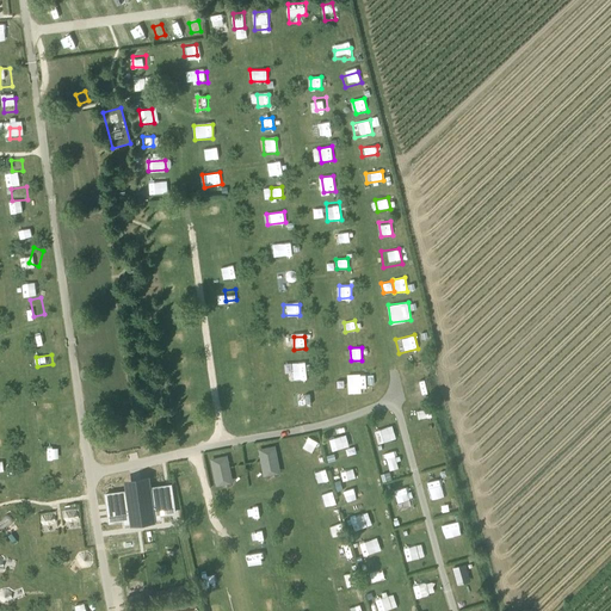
[(236,366),(238,378),(250,376),(248,365),(236,366)]
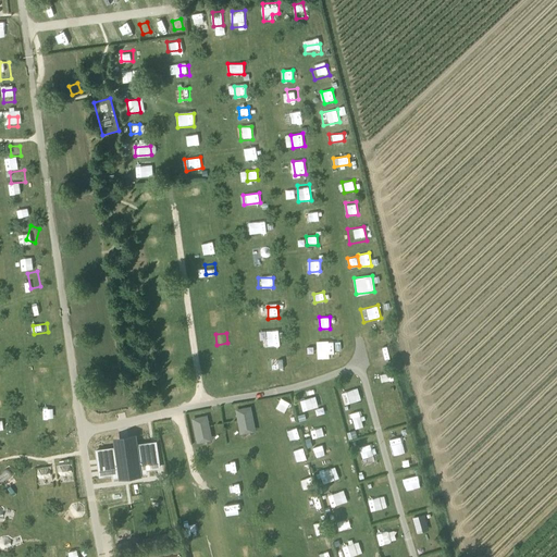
[(379,355),(388,350),(384,338),(369,344),(372,355),(379,353),(379,355)]
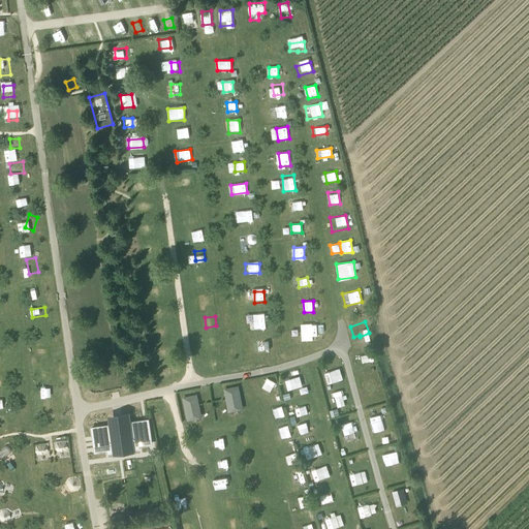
[(301,323),(302,340),(318,339),(317,323),(301,323)]
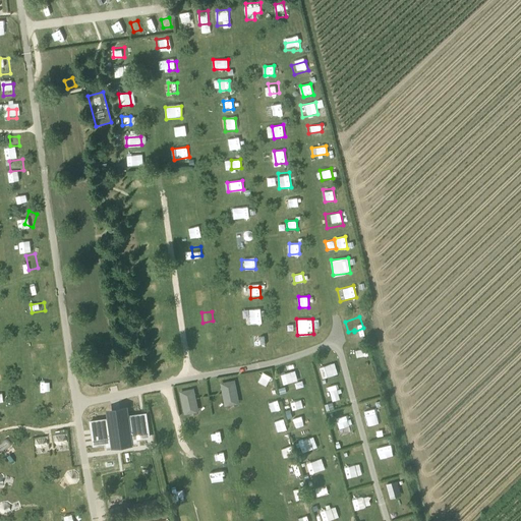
[(8,347),(9,360),(24,360),(23,347),(8,347)]
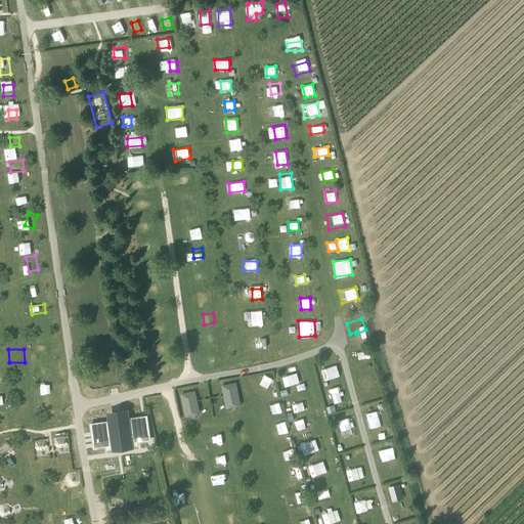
[(355,361),(370,359),(369,349),(354,351),(355,361)]
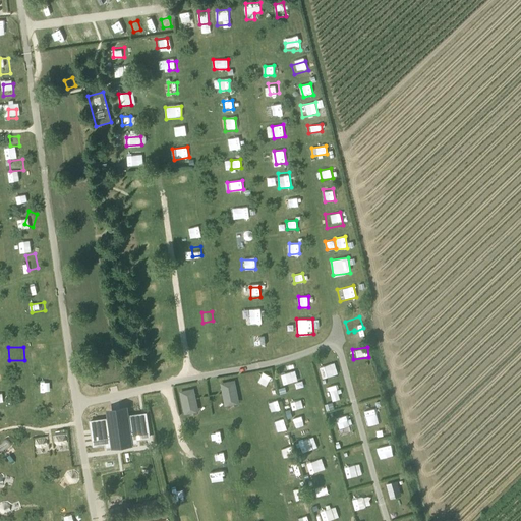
[(216,348),(205,350),(207,362),(218,360),(216,348)]
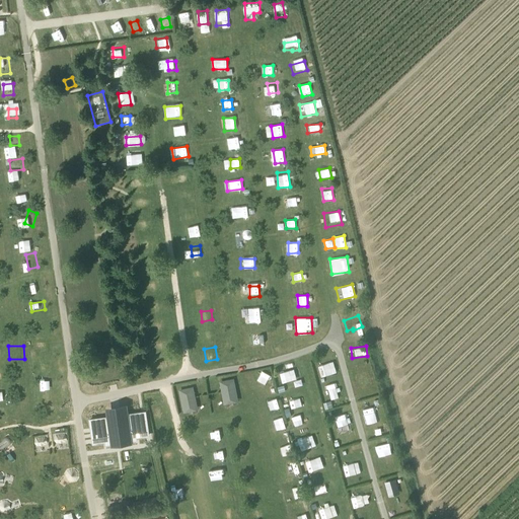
[(165,360),(155,362),(156,372),(166,370),(165,360)]
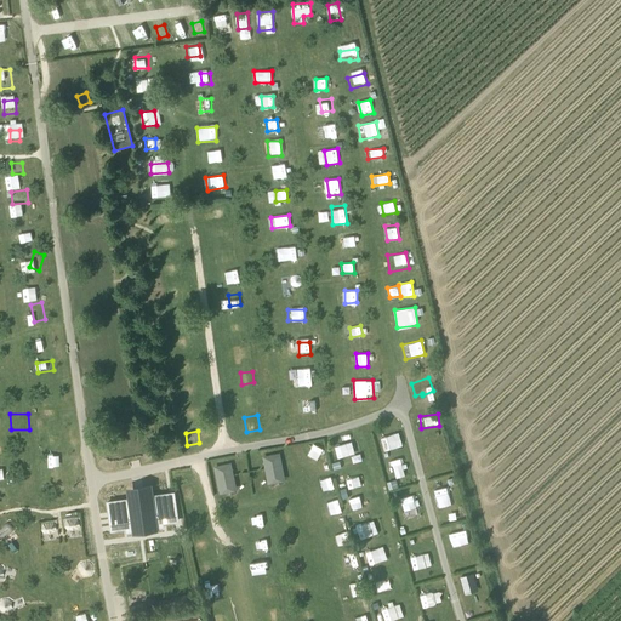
[(399,432),(381,437),(385,450),(403,446),(399,432)]
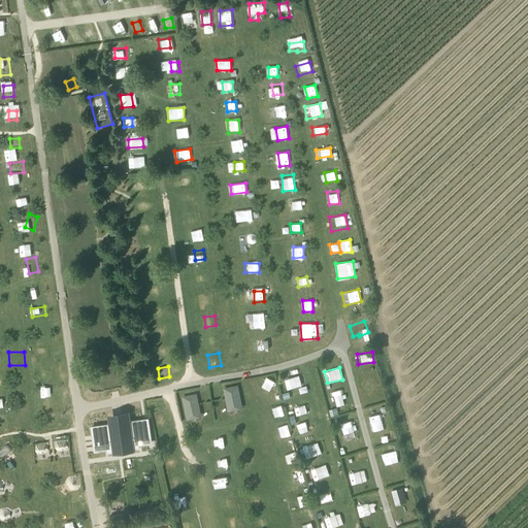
[(106,380),(114,380),(114,369),(106,369),(106,380)]
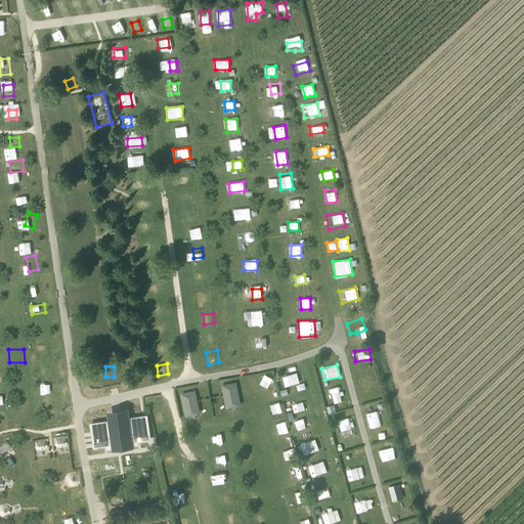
[(282,377),(286,387),(300,382),(297,373),(282,377)]
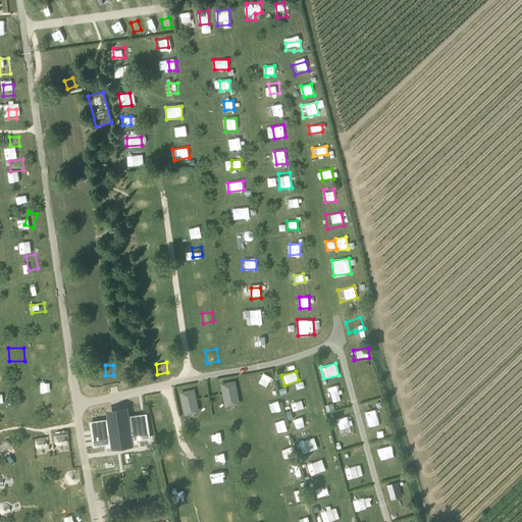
[(259,382),(268,386),(273,377),(264,373),(259,382)]
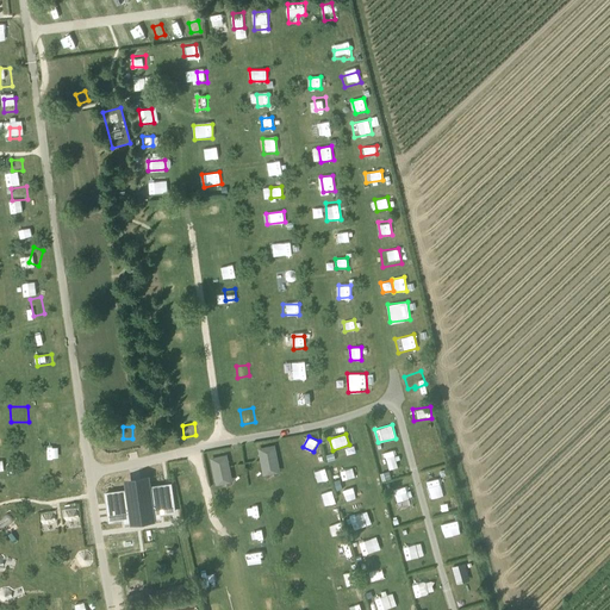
[(437,436),(419,442),(425,459),(443,453),(437,436)]
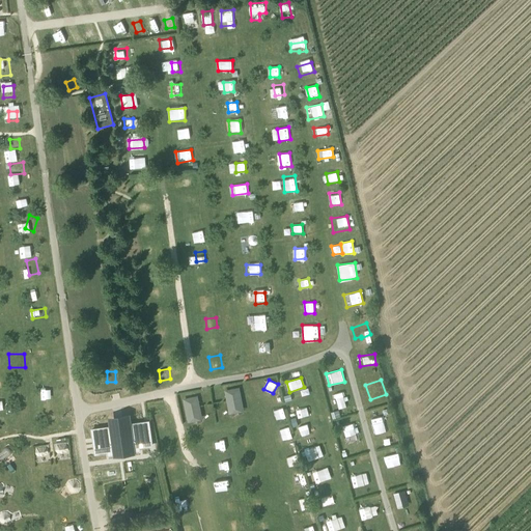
[(238,390),(226,392),(230,410),(241,408),(238,390)]
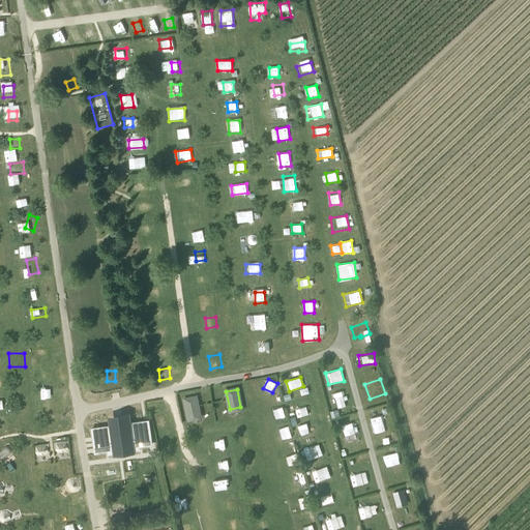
[(346,406),(343,391),(334,392),(337,408),(346,406)]
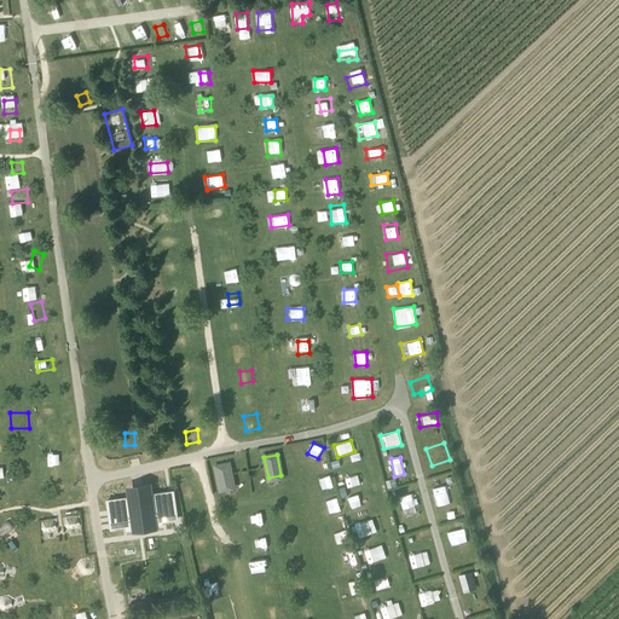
[(232,485),(229,463),(215,467),(220,487),(232,485)]
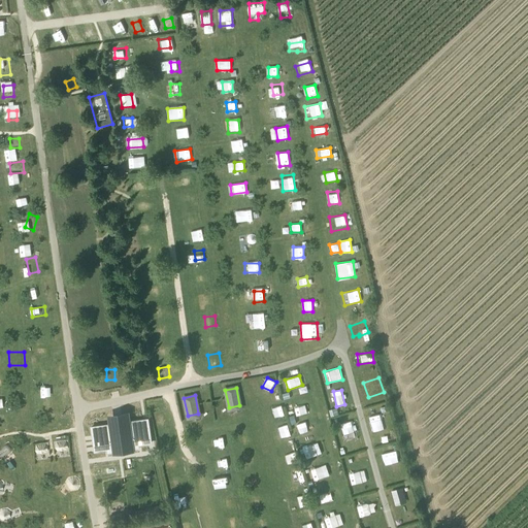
[(295,406),(296,415),(314,411),(312,403),(295,406)]
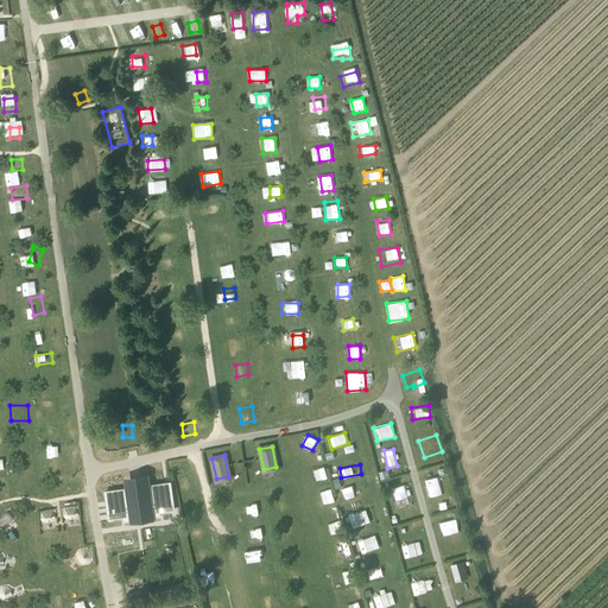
[(325,466),(314,469),(317,481),(329,477),(325,466)]
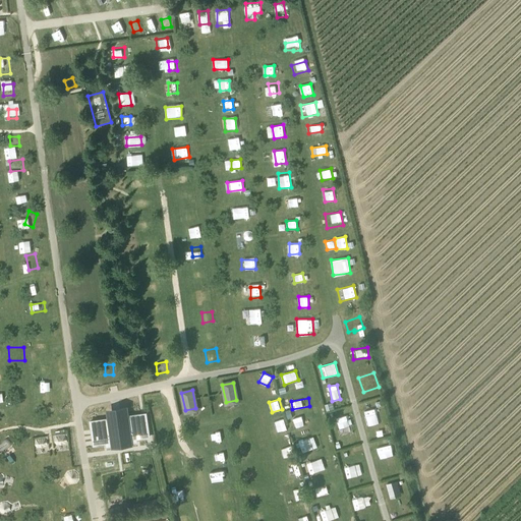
[(336,418),(340,428),(351,424),(348,414),(336,418)]
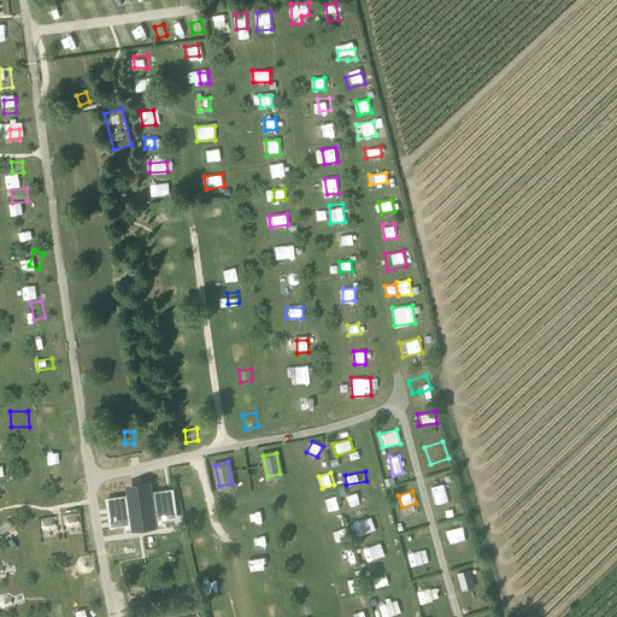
[(327,500),(329,513),(341,511),(339,498),(327,500)]
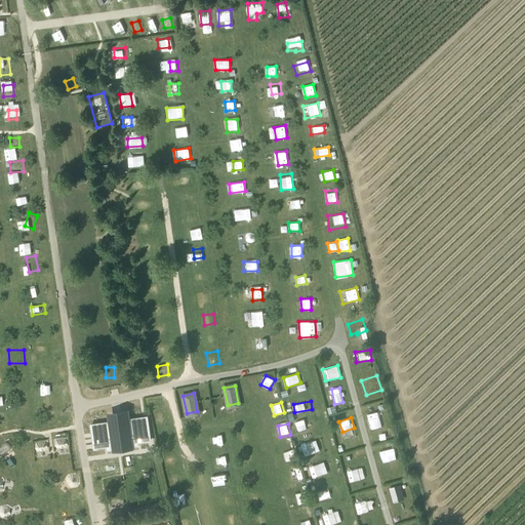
[(118,428),(120,443),(127,441),(128,445),(136,444),(135,440),(144,439),(142,425),(118,428)]
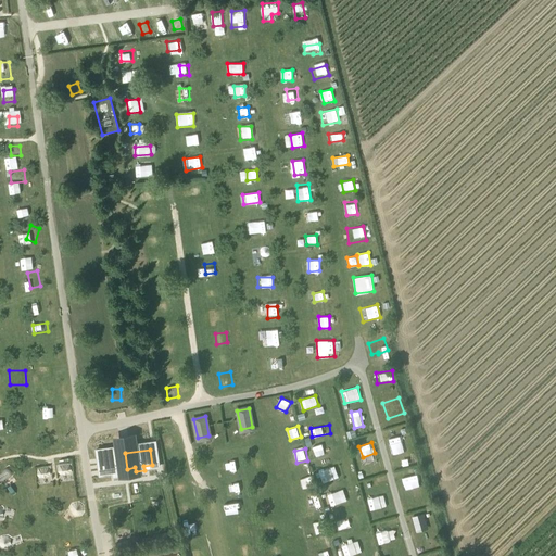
[(72,465),(59,466),(60,475),(72,474),(72,465)]
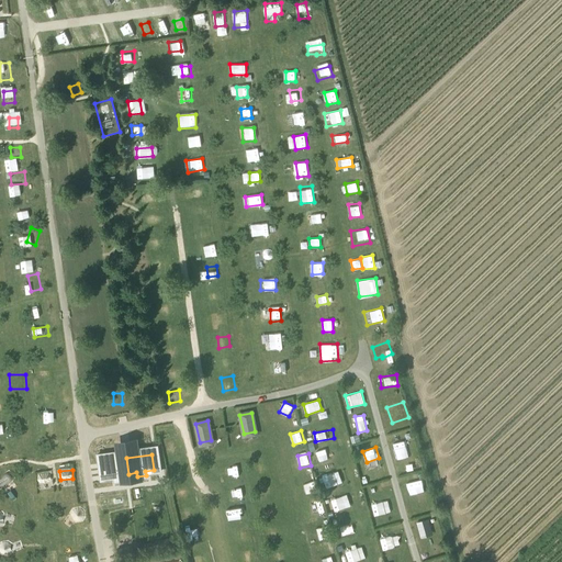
[(324,478),(326,487),(336,485),(334,475),(324,478)]
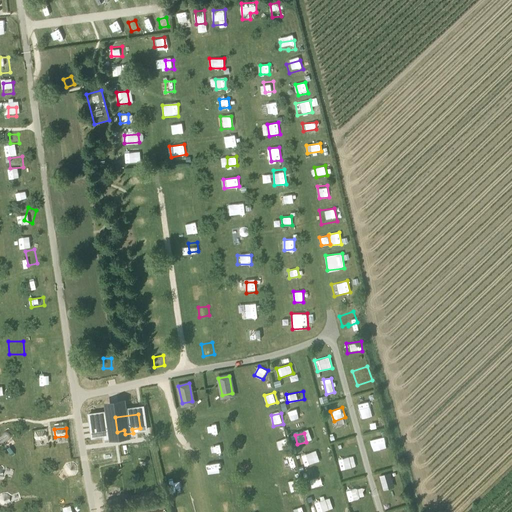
[(371,440),(374,451),(385,448),(382,437),(371,440)]
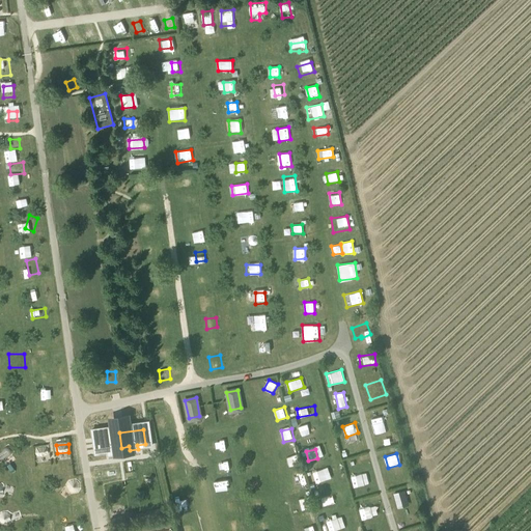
[(313,472),(316,482),(332,478),(328,467),(313,472)]
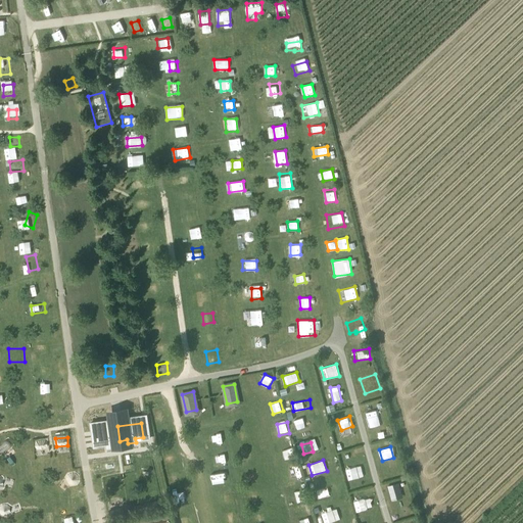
[(299,464),(289,467),(292,479),(302,476),(299,464)]
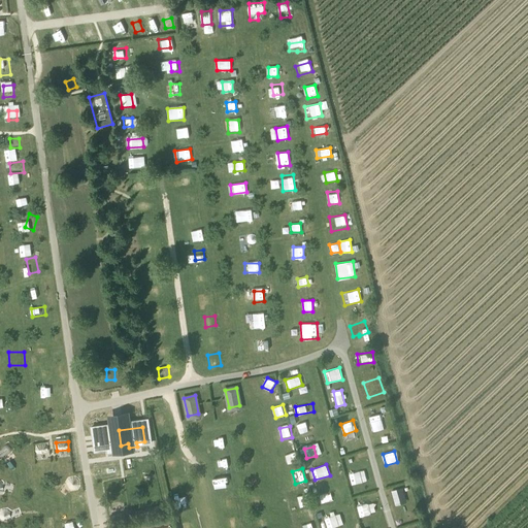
[(350,472),(352,483),(367,481),(366,470),(350,472)]
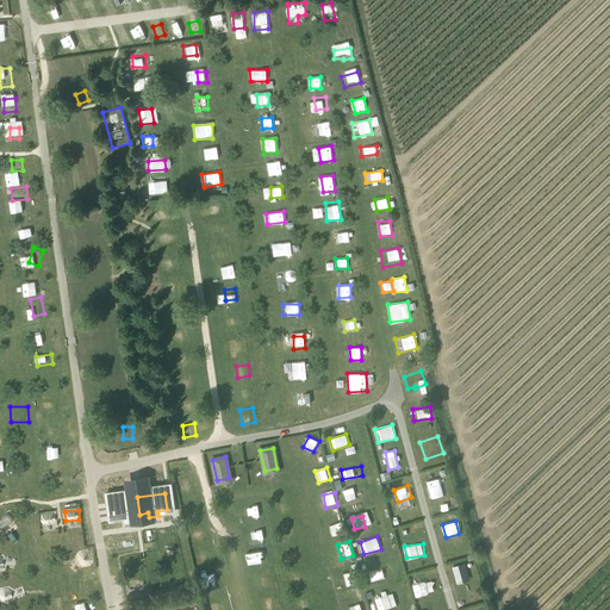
[(367,571),(372,582),(387,577),(383,565),(367,571)]
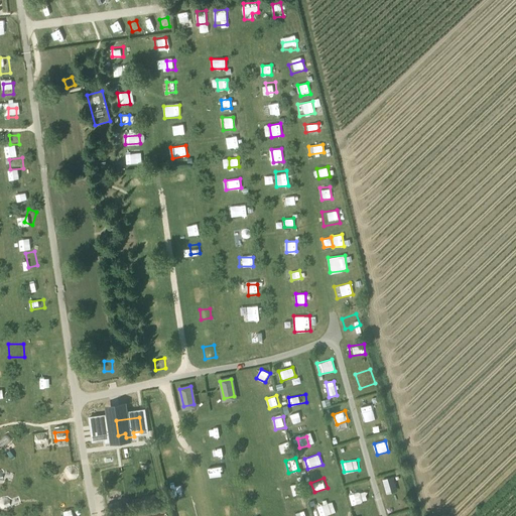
[(394,482),(387,484),(389,493),(397,491),(394,482)]
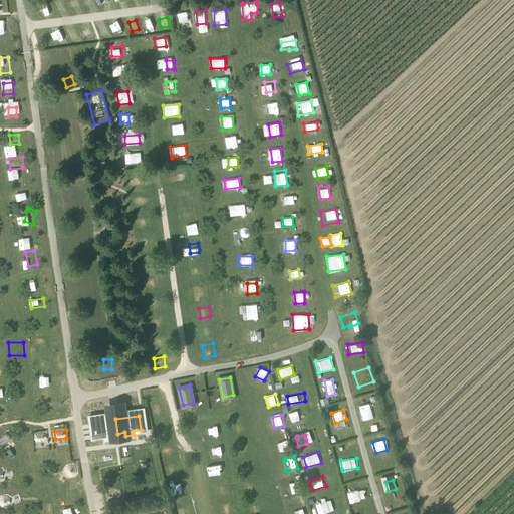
[(287,483),(287,488),(282,489),(284,495),(298,493),(296,481),(287,483)]
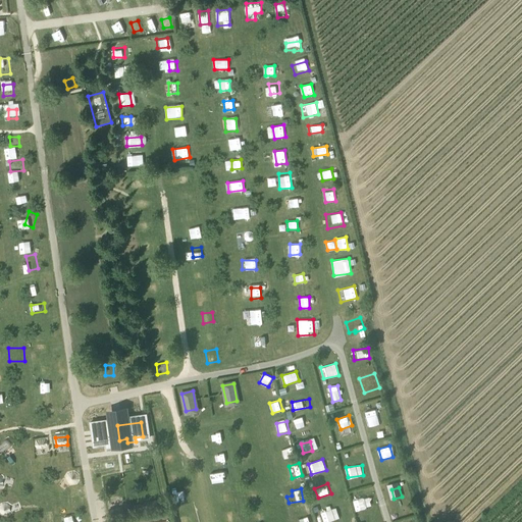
[(367,493),(357,496),(359,506),(369,503),(367,493)]
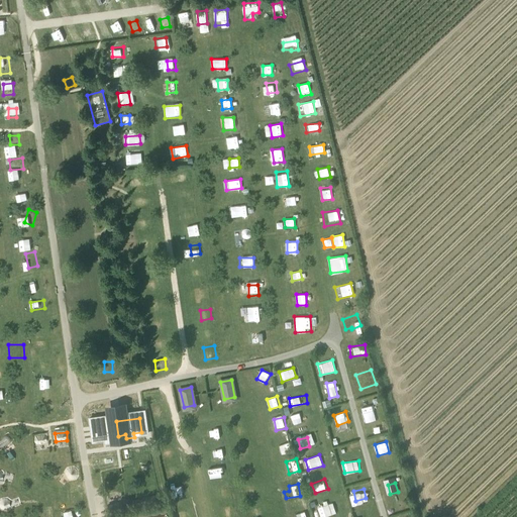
[(9,505),(18,504),(16,496),(8,498),(9,505)]
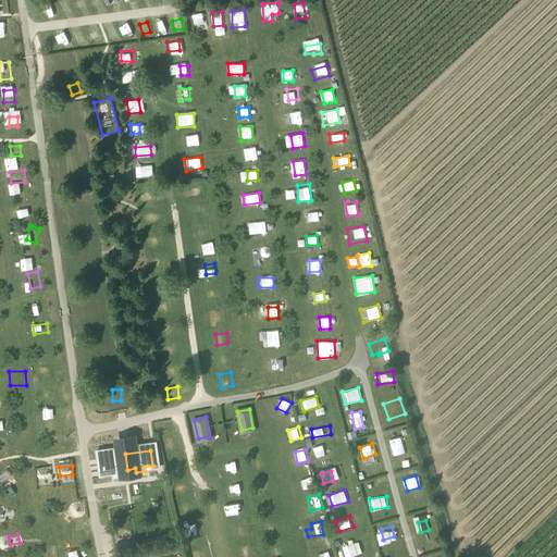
[(343,546),(346,556),(348,556),(362,553),(359,541),(343,546)]
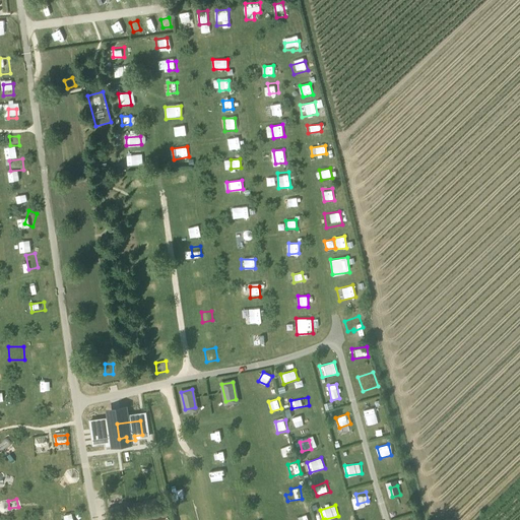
[(122,506),(108,509),(110,518),(124,516),(122,506)]
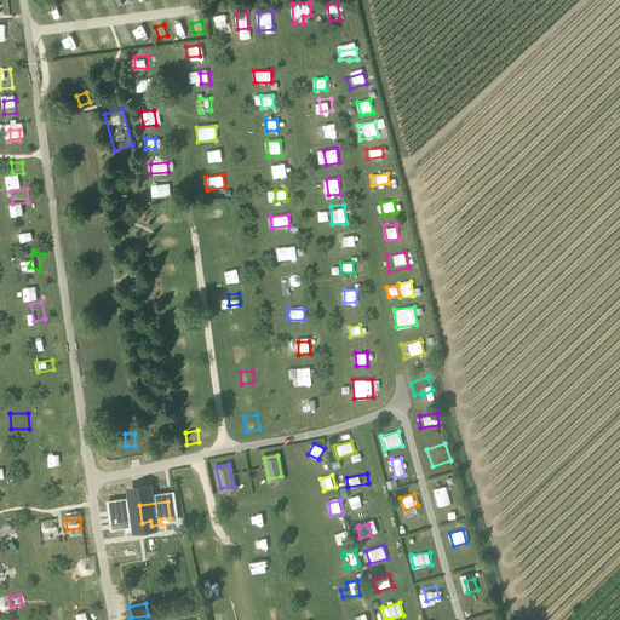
[(84,608),(74,609),(74,619),(75,619),(85,619),(84,608)]
